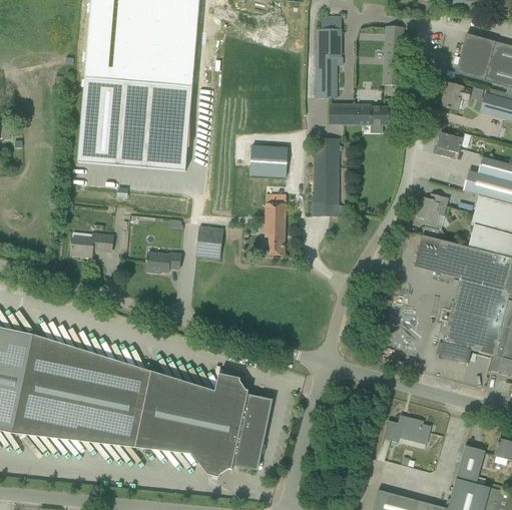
[(91,0),(77,158),(185,167),(199,0),(91,0)]
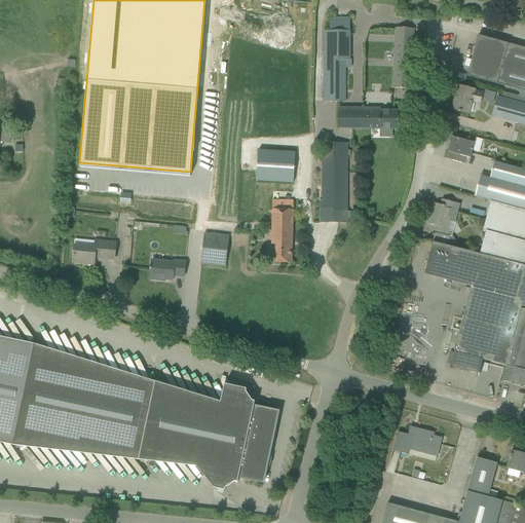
[(521,8),(521,0),(505,0),(505,7),(521,8)]
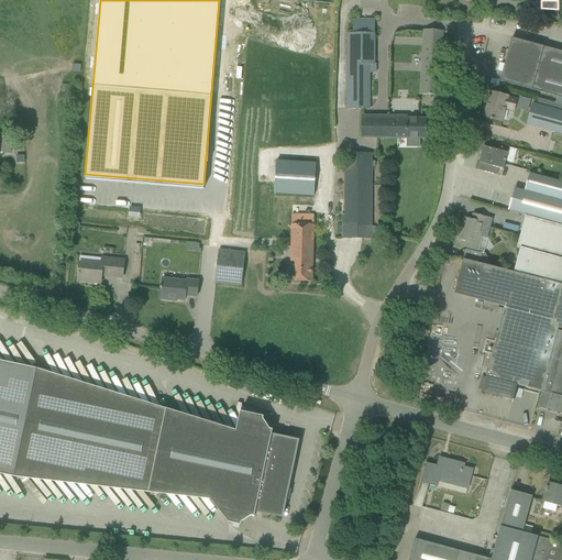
[(352,31),(344,31),(345,106),(370,107),(368,69),(368,61),(374,61),(373,15),(353,17),(352,31)]
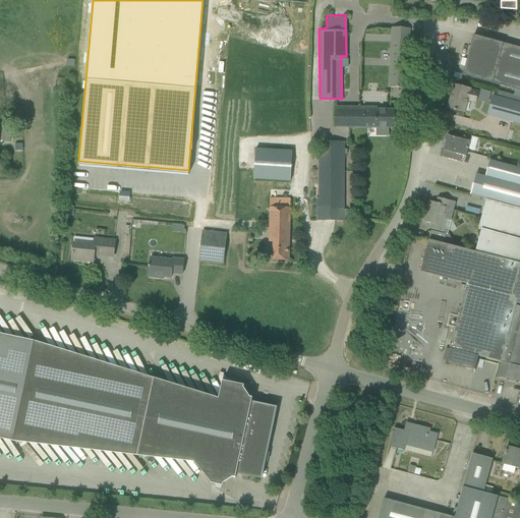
[(408,25),(398,25),(391,24),(389,84),(396,85),(405,85),(408,25)]
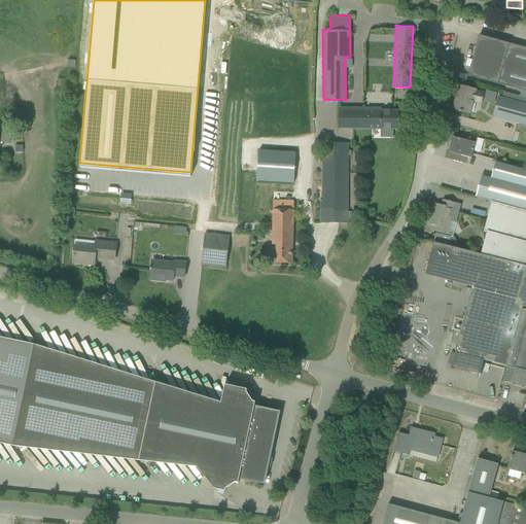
[(525,45),(478,33),(467,73),(525,89),(525,45)]
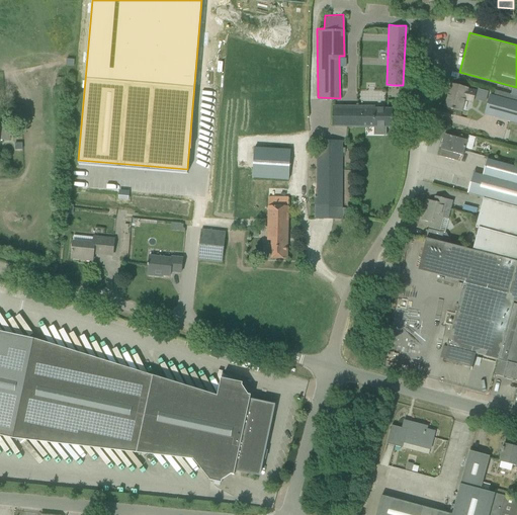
[(444,104),(453,107),(461,109),(464,98),(471,100),(475,90),(466,88),(467,86),(460,84),(450,82),(444,104)]
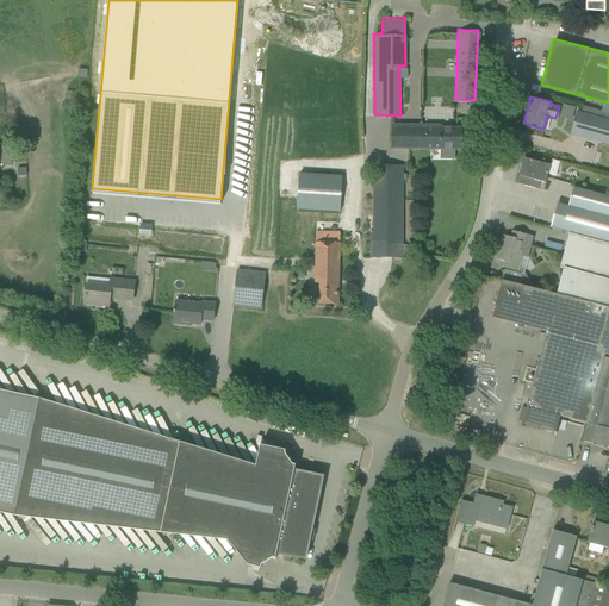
[(608,117),(577,108),(571,132),(608,142),(608,117)]
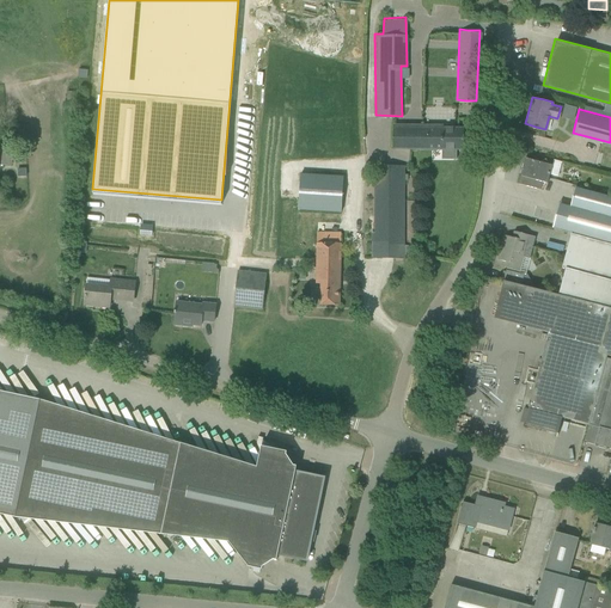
[(392,122),(392,126),(392,147),(463,147),(463,126),(426,126),(426,122),(392,122)]
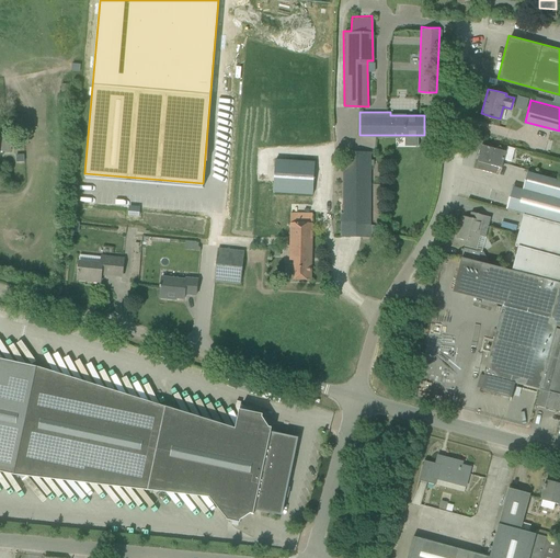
[(0,149),(11,149),(10,133),(0,133),(0,149)]
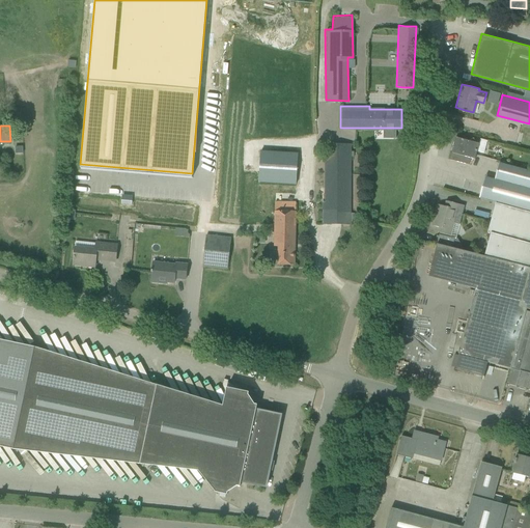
[(448,157),(468,163),(471,157),(474,157),(476,149),(482,150),(485,138),(479,136),(478,141),(454,135),(451,145),(452,145),(449,157),(448,157)]
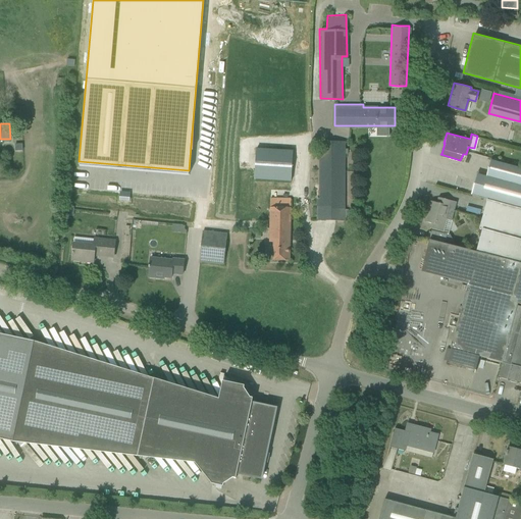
[(315,218),(344,218),(344,139),(318,139),(318,197),(315,197),(315,218)]
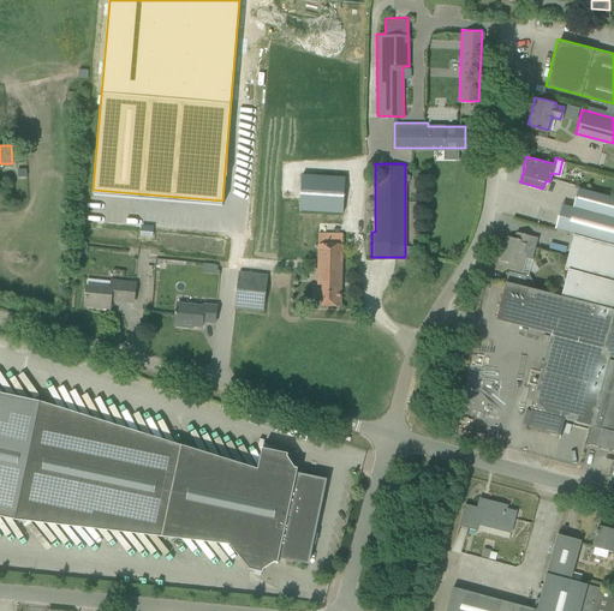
[(298,209),(341,211),(344,175),(299,173),(298,209)]
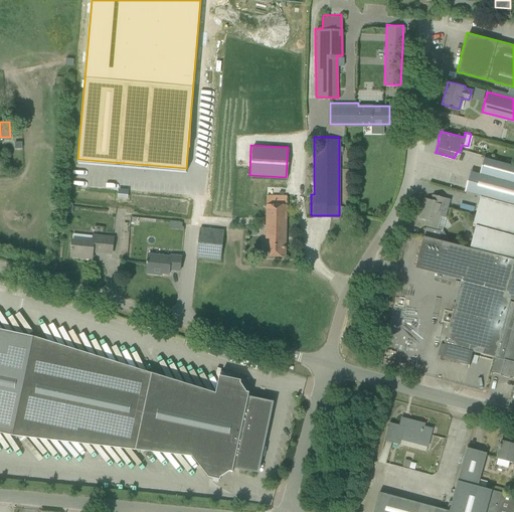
[(470,170),(464,190),(480,195),(513,203),(513,163),(484,155),(479,172),(470,170)]
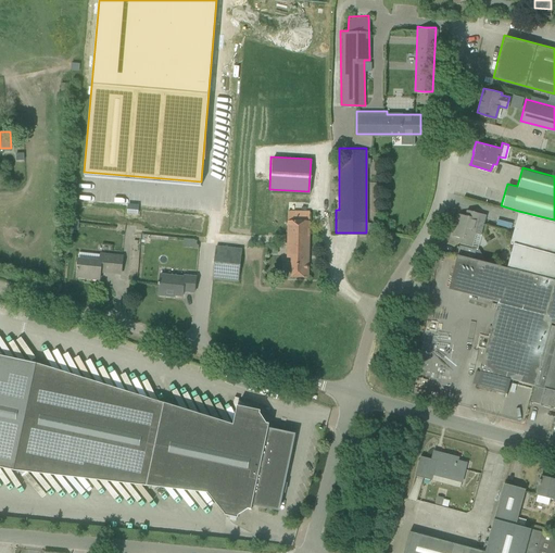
[(457,212),(451,234),(458,236),(457,240),(467,243),(469,235),(472,236),(474,231),(480,233),(484,215),(486,213),(479,212),(466,208),(464,214),(457,212)]
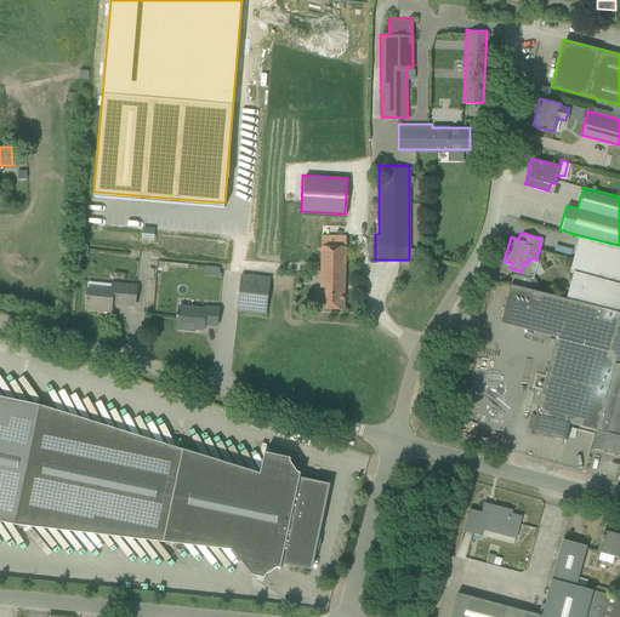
[(345,234),(333,234),(320,233),(319,284),(324,284),(324,307),(343,307),(345,234)]
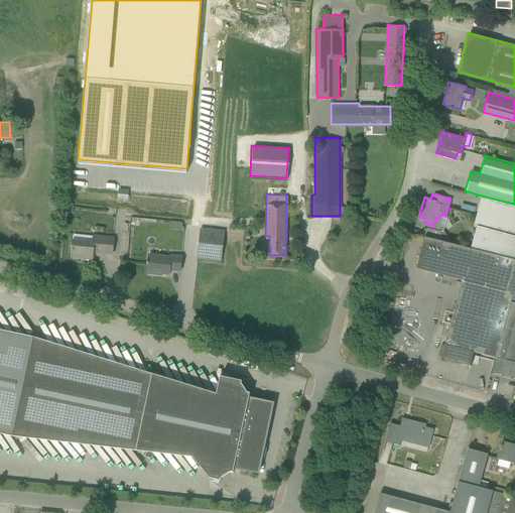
[(514,204),(481,196),(473,224),(478,226),(476,230),(471,233),(474,238),(473,243),(472,246),(506,255),(514,256),(514,204)]
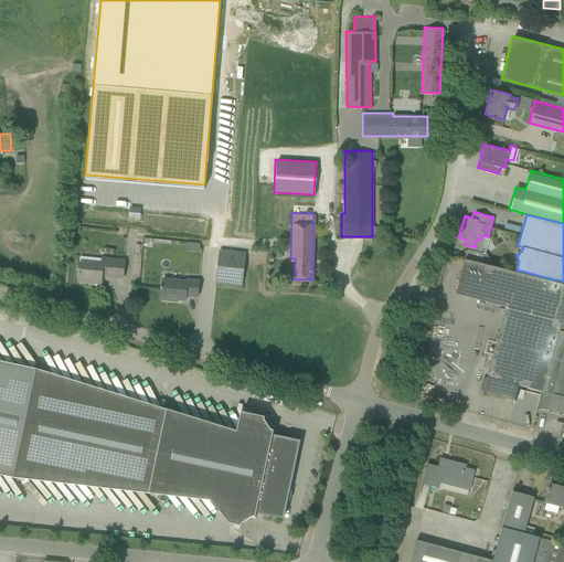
[(71,221),(70,231),(78,231),(80,221),(71,221)]
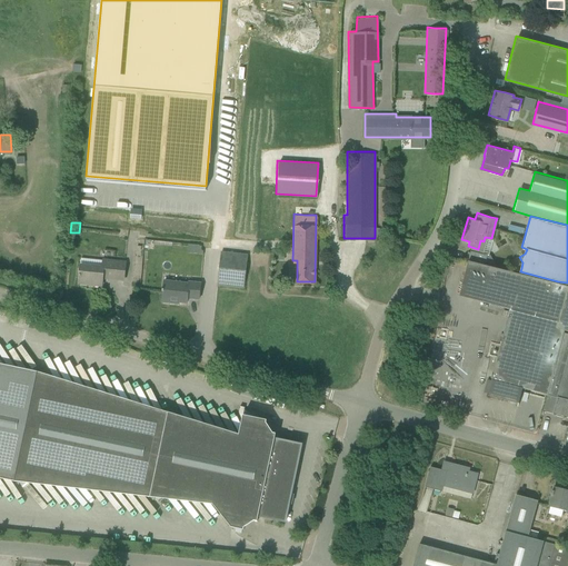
[(216,283),(242,286),(247,252),(220,249),(216,283)]
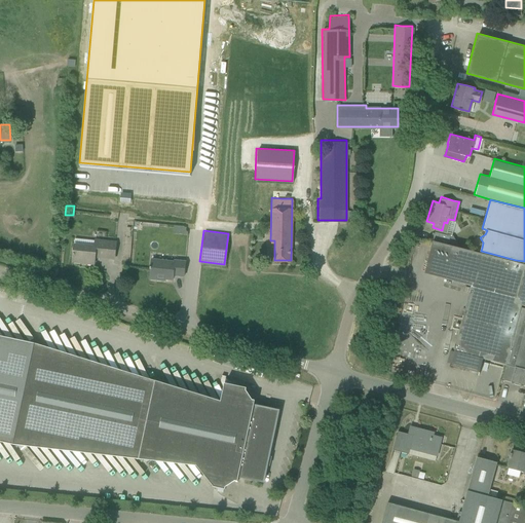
[(94,255),(113,257),(115,239),(94,236),(94,238),(74,236),(73,241),(73,249),(72,259),(83,260),(83,261),(92,262),(94,255)]
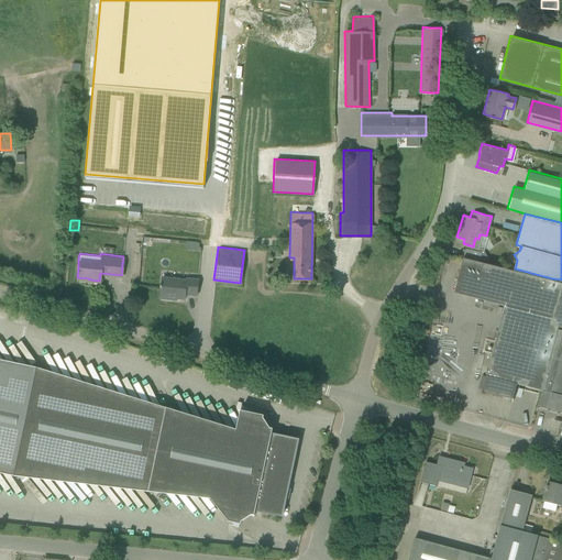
[(561,280),(552,278),(515,268),(462,254),(453,291),(504,303),(485,374),(486,374),(482,390),(511,397),(515,382),(538,388),(540,388),(557,327),(558,325),(559,320),(553,319),(561,284),(561,280)]
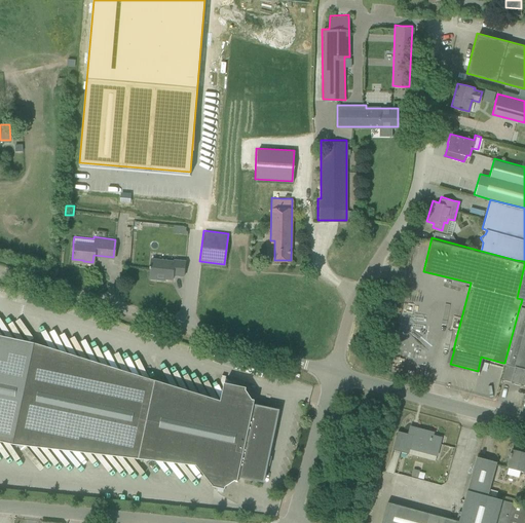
[(478,239),(471,243),(474,249),(481,245),(478,239)]
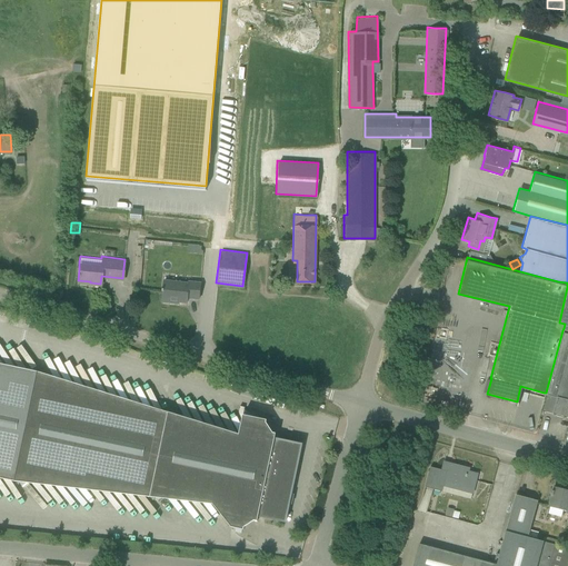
[(161,289),(160,299),(170,300),(171,298),(186,300),(187,295),(198,296),(199,281),(188,279),(187,281),(162,279),(161,287),(161,289)]
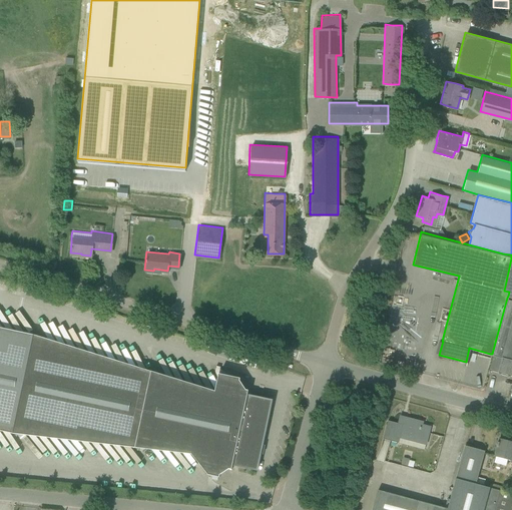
[(492,354),(488,368),(488,369),(489,370),(491,369),(497,371),(499,373),(501,372),(506,374),(508,376),(510,374),(511,375),(511,299),(507,298),(492,354)]
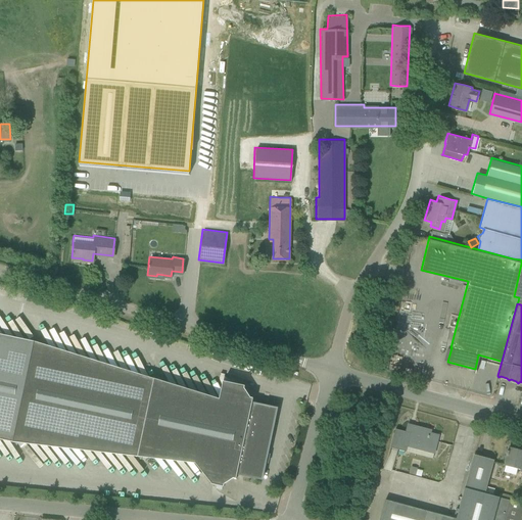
[(218,397),(33,339),(0,332),(0,436),(11,440),(193,461),(211,482),(222,483),(236,475),(236,472),(262,477),(277,407),(256,403),(255,405),(251,404),(252,399),(244,383),(223,379),(218,397)]
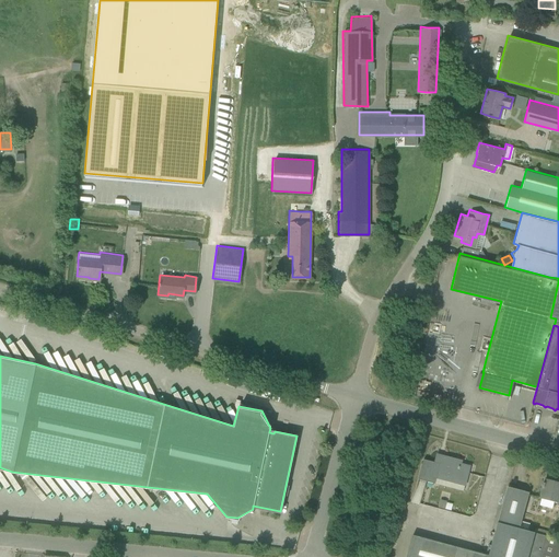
[(417,477),(433,482),(435,472),(465,479),(468,464),(459,462),(459,459),(443,454),(442,456),(437,455),(437,453),(434,460),(422,456),(417,477)]
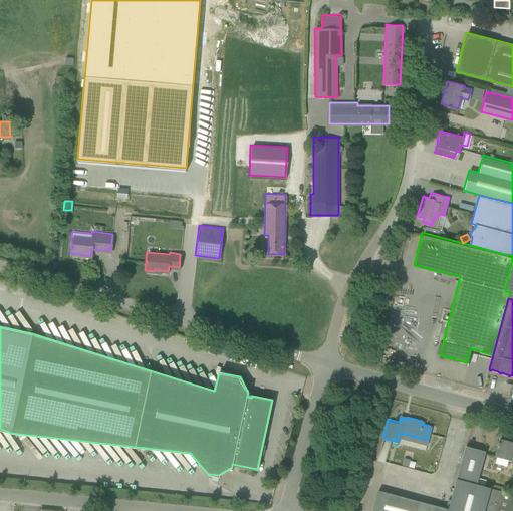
[(512,443),(509,443),(510,441),(499,438),(498,441),(497,441),(496,445),(497,445),(495,455),(496,456),(495,461),(506,463),(508,459),(512,460),(512,461),(510,471),(512,471),(512,443)]
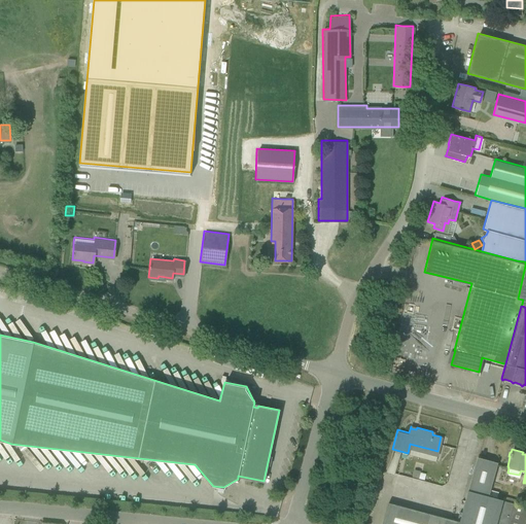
[(467,490),(488,495),(497,462),(477,456),(474,467),(467,490)]
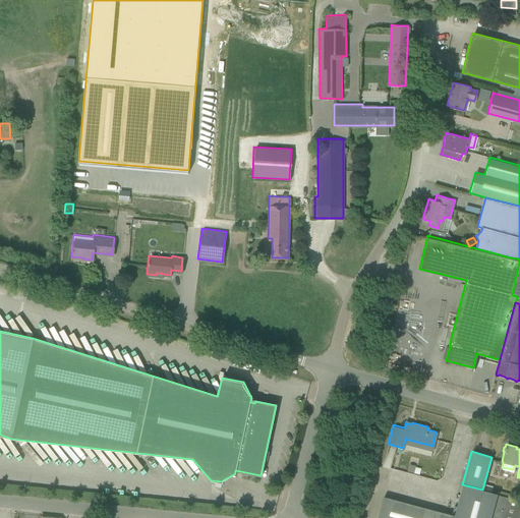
[(408,462),(406,469),(413,471),(415,464),(408,462)]
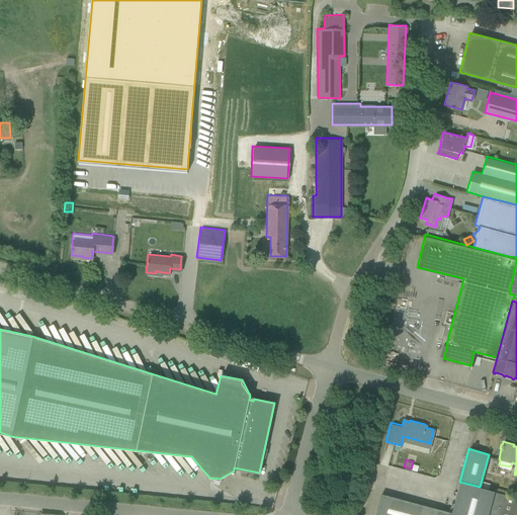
[(451,512),(450,514),(488,514),(495,491),(480,488),(480,487),(459,482),(452,512),(451,512)]
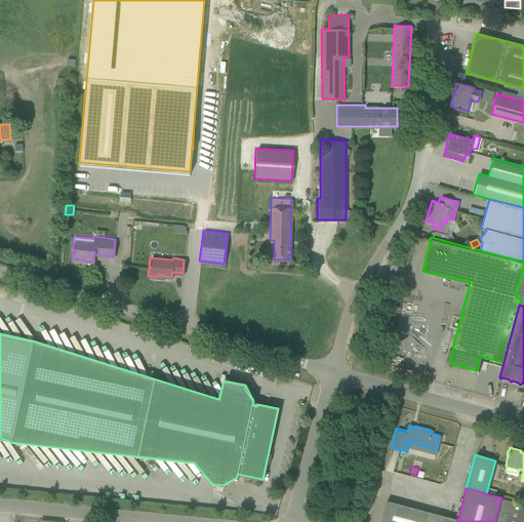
[(523,498),(506,494),(505,498),(523,504),(523,498)]
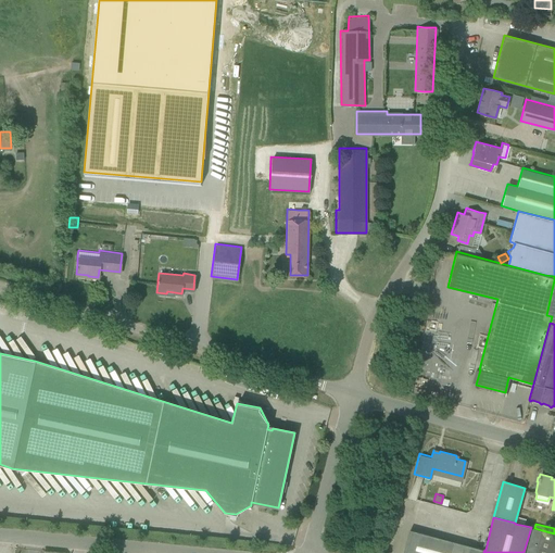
[(554,552),(554,533),(534,528),(531,527),(524,552),(554,552)]
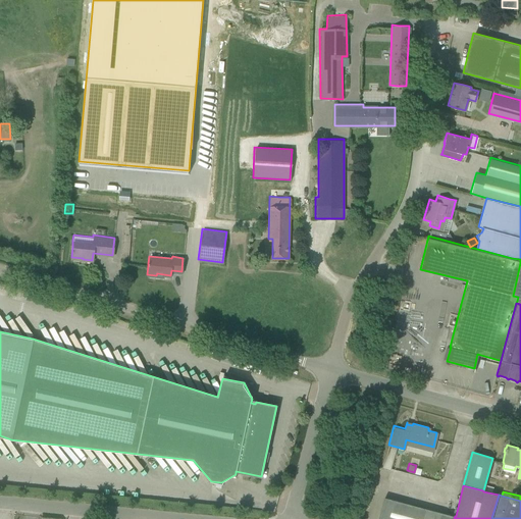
[(376,518),(454,518),(455,516),(383,497),(376,518)]
